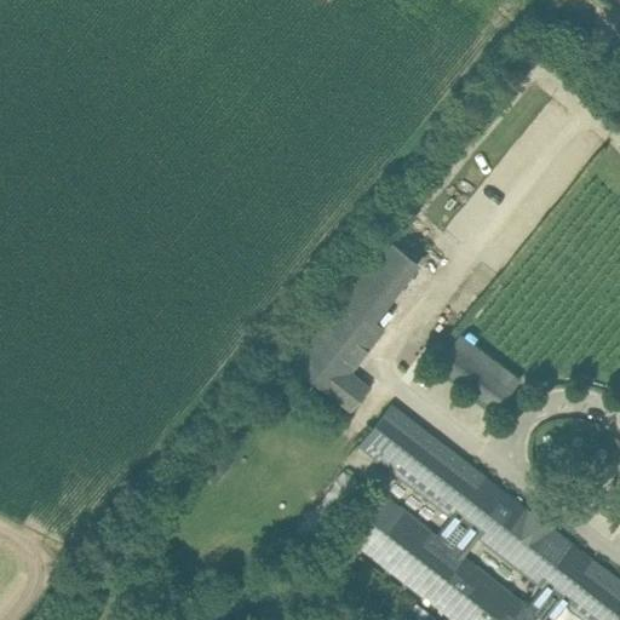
[(383,328),(363,313),(408,256),(389,241),(293,365),(350,409),(367,388),(348,373),(383,328)]
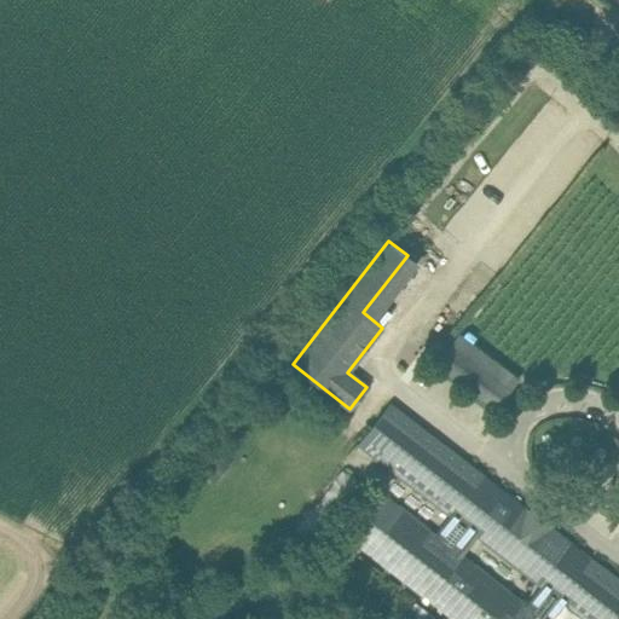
[(452,343),(437,364),(496,408),(510,388),(452,343)]
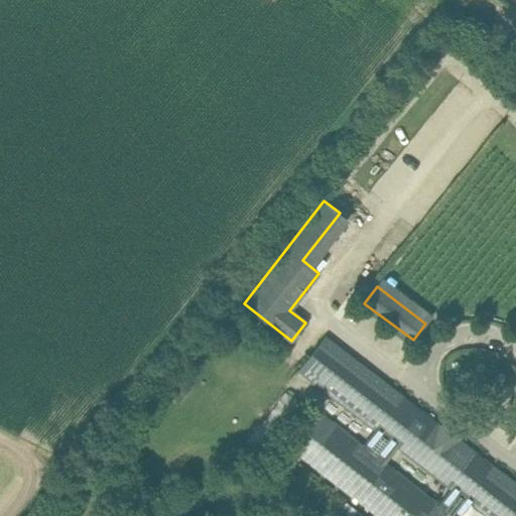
[(515,515),(515,482),(460,438),(462,436),(442,421),(440,424),(326,336),(297,372),(374,430),(364,444),(319,410),(289,448),(376,515),(515,515)]
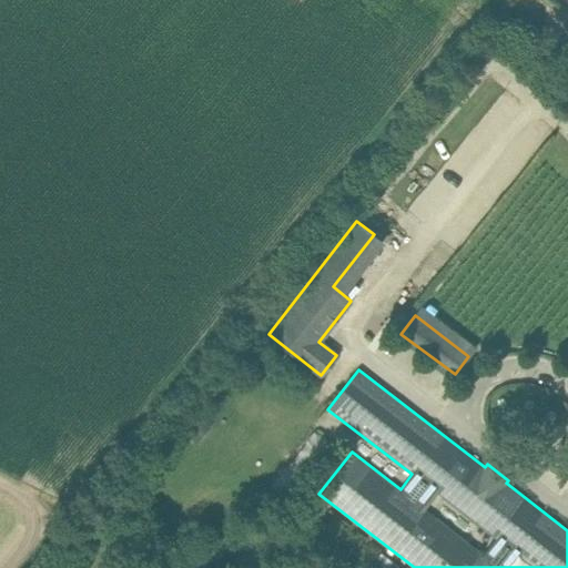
[(365,567),(397,567),(378,553),(365,567)]
